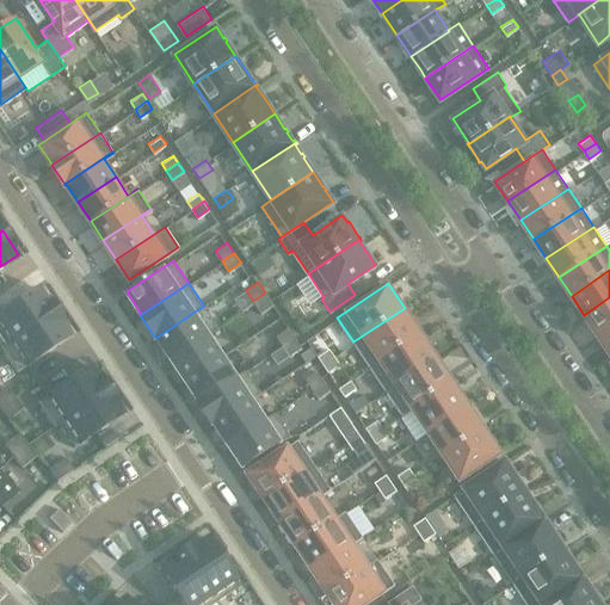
[(0,346),(55,309),(39,285),(0,310),(0,334),(4,340),(0,341),(0,346)]
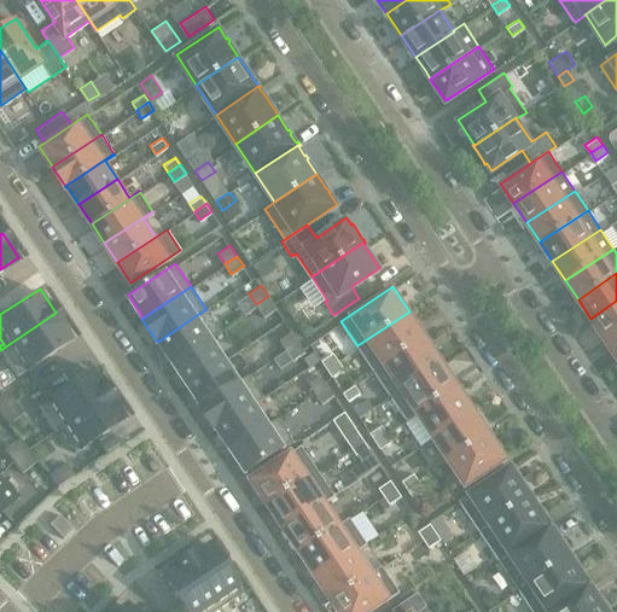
[(256,304),(263,315),(275,307),(268,296),(256,304)]
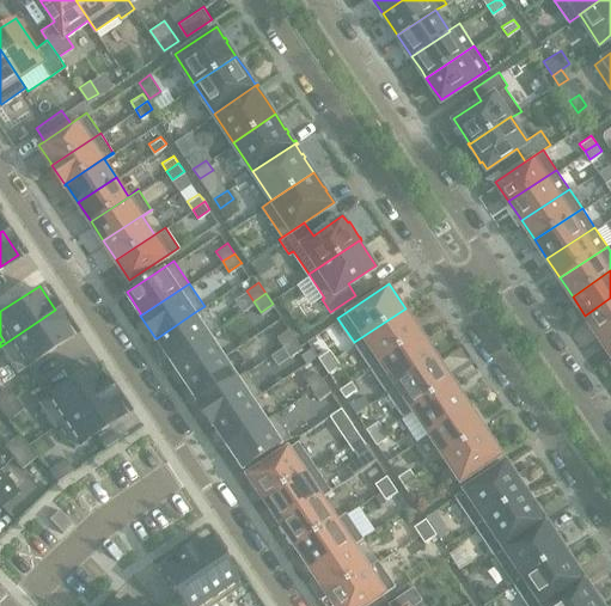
[(610,325),(610,298),(585,316),(598,335),(610,325)]
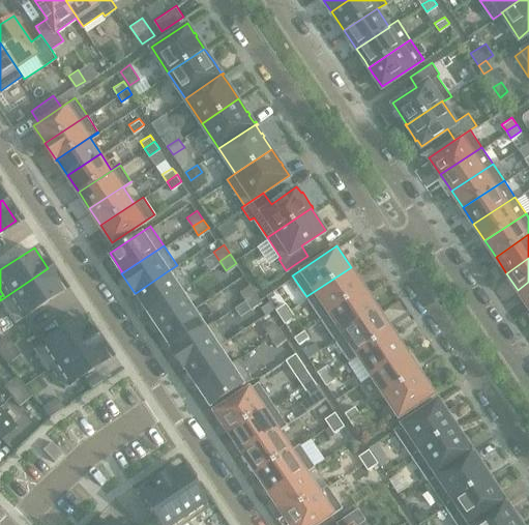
[(351,267),(306,296),(321,317),(364,288),(351,267)]
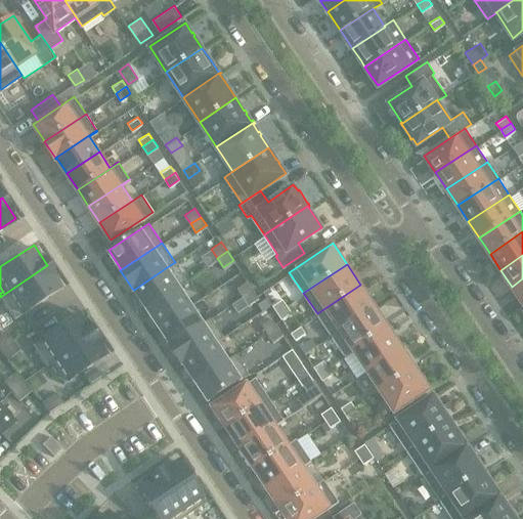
[(47,265),(0,297),(13,316),(60,286),(47,265)]
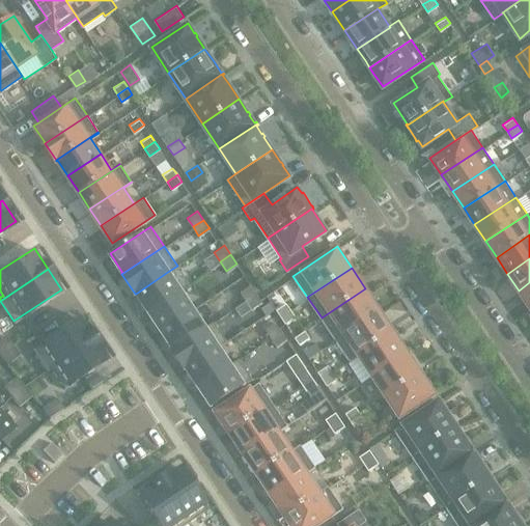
[(180,288),(169,271),(136,294),(141,301),(145,307),(148,310),(180,288)]
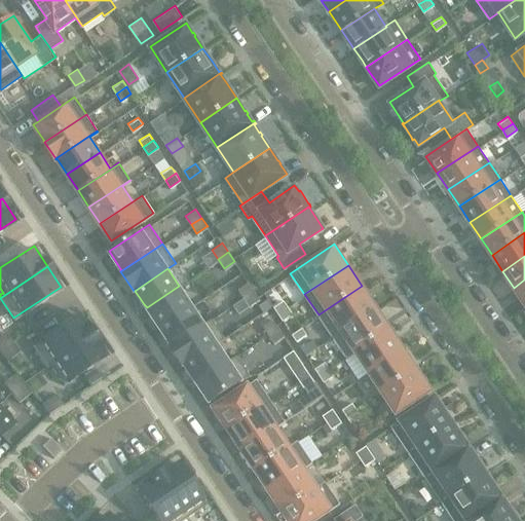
[(514,288),(519,296),(519,295),(524,304),(524,303),(524,280),(514,288)]
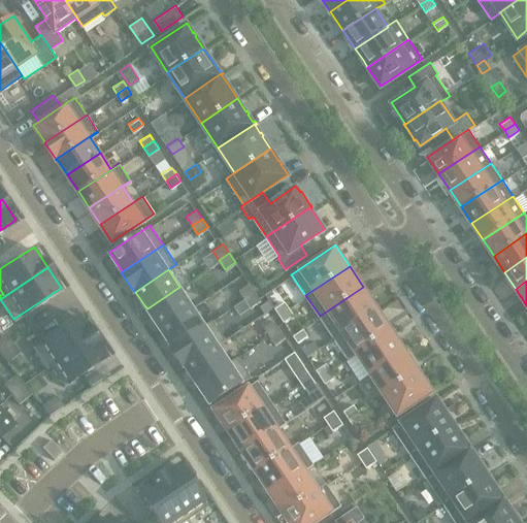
[(255,291),(249,282),(238,289),(244,297),(255,291)]
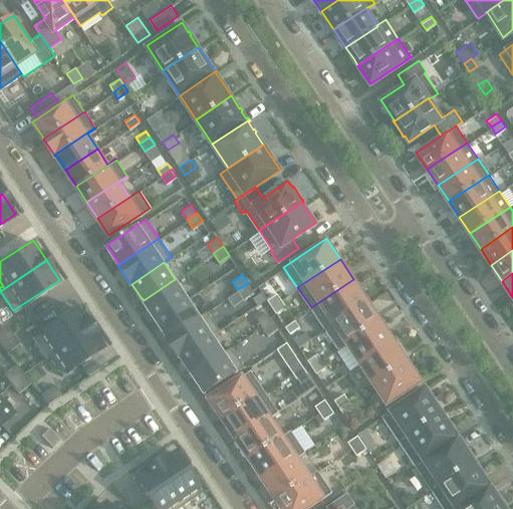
[(175,279),(144,300),(156,319),(187,297),(175,279)]
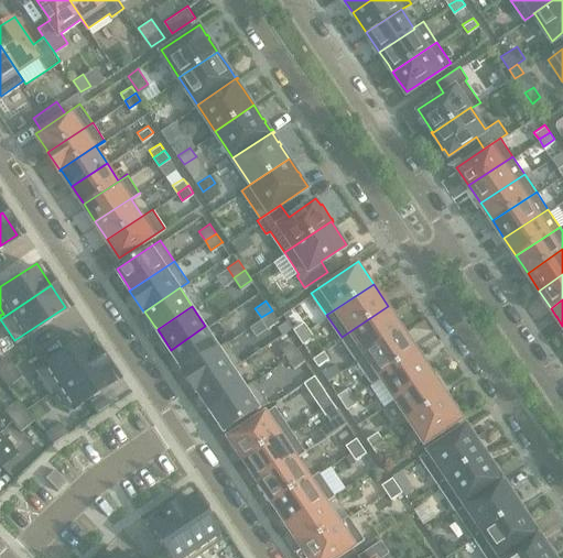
[(388,306),(342,337),(356,359),(402,328),(388,306)]
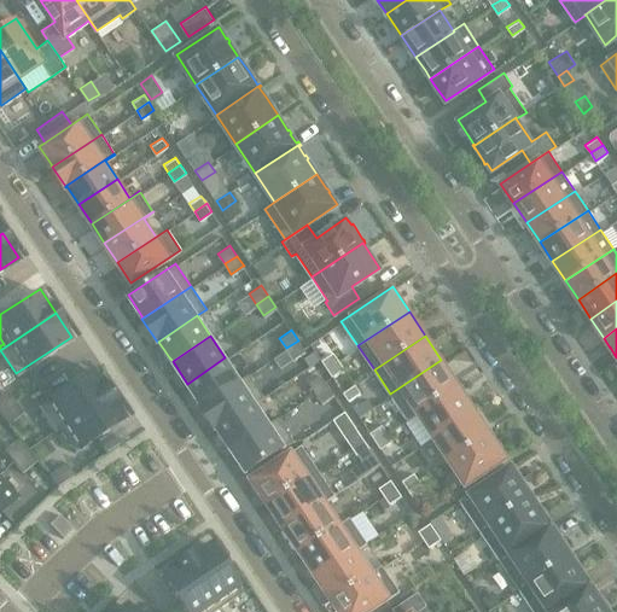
[(286,348),(292,359),(304,350),(298,341),(286,348)]
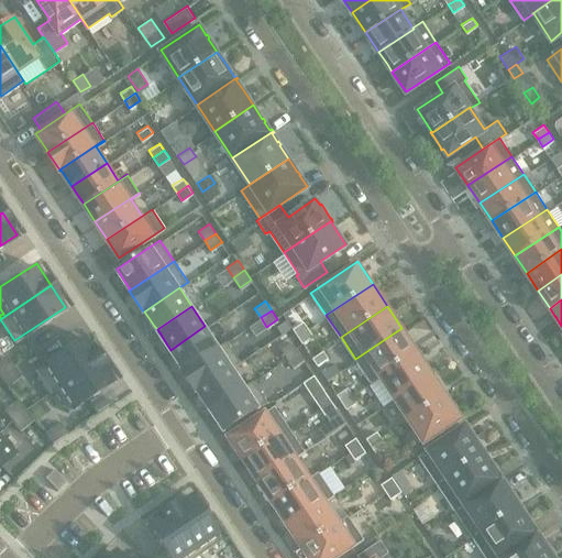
[(279,323),(277,325),(282,331),(291,326),(286,318),(279,323)]
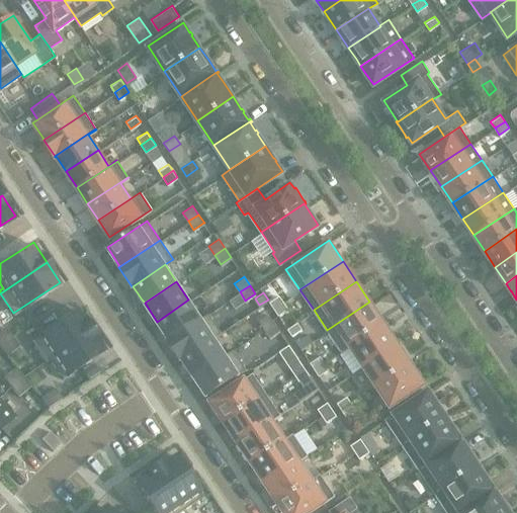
[(279,294),(269,301),(273,308),(283,301),(279,294)]
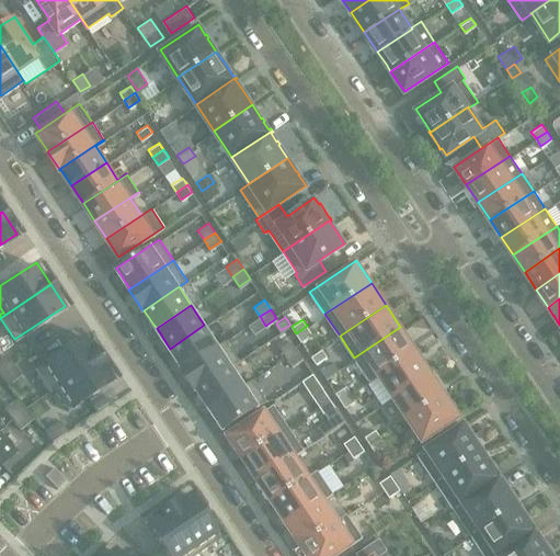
[(204,325),(170,349),(175,358),(174,358),(179,363),(180,363),(182,366),(217,343),(204,325)]
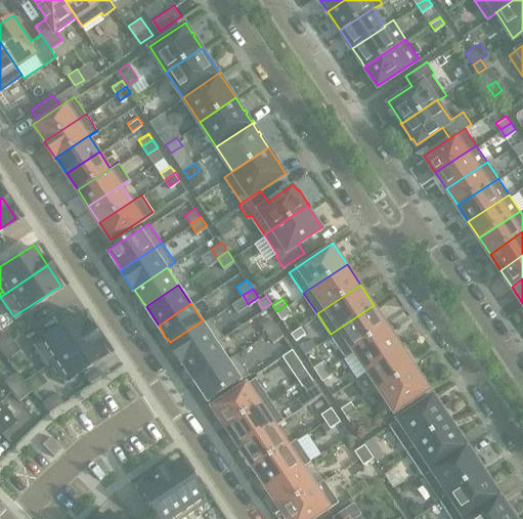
[(287,304),(276,311),(280,318),(291,311),(287,304)]
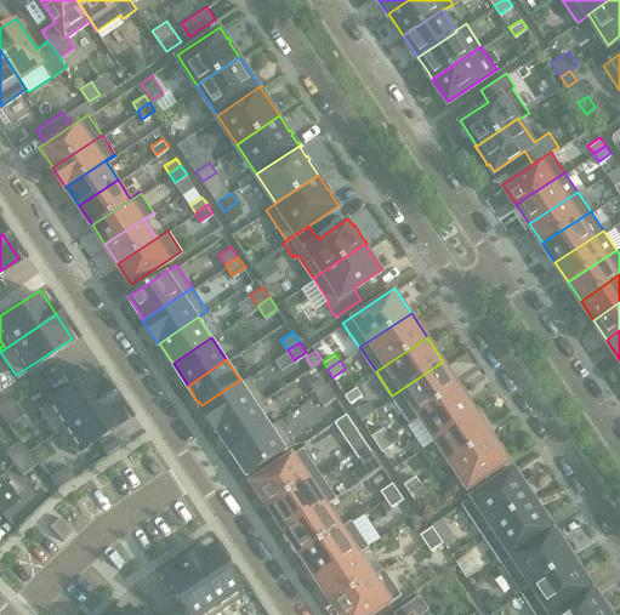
[(443,362),(392,396),(409,421),(419,415),(419,414),(460,386),(443,362)]
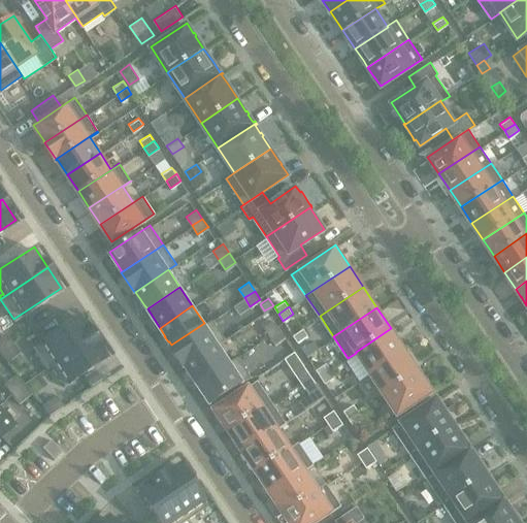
[(45,366),(93,334),(78,314),(32,346),(45,366)]
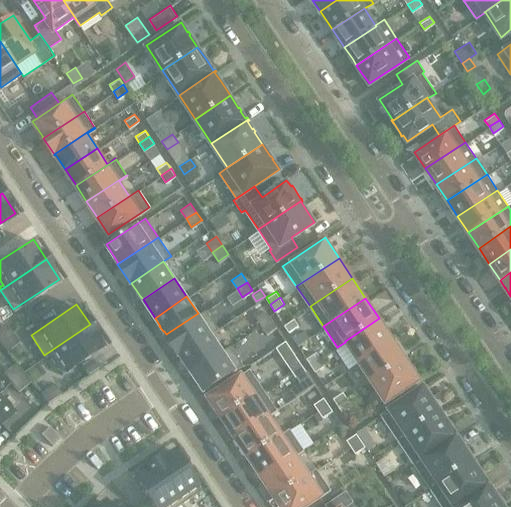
[(166,334),(165,335),(178,355),(179,354),(211,333),(219,328),(206,308),(198,313),(166,334)]
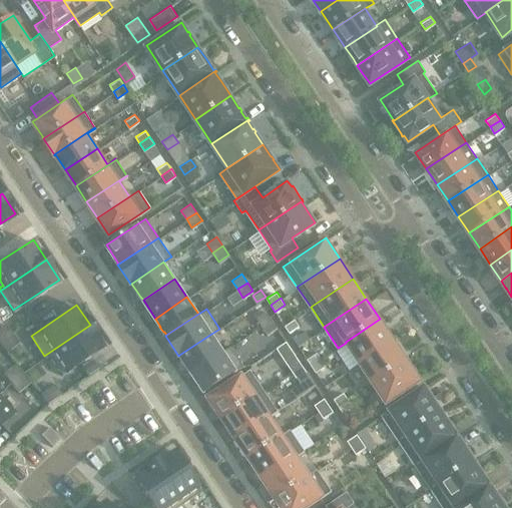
[(270,316),(266,310),(256,317),(262,325),(272,319),(270,316)]
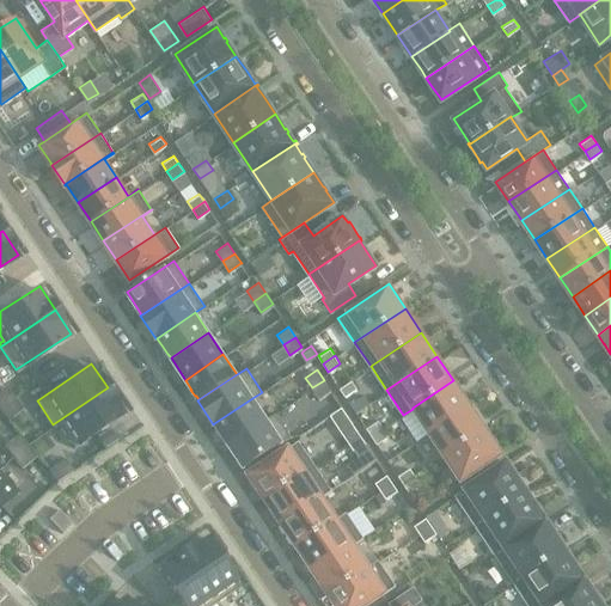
[(350,379),(338,387),(344,396),(356,387),(350,379)]
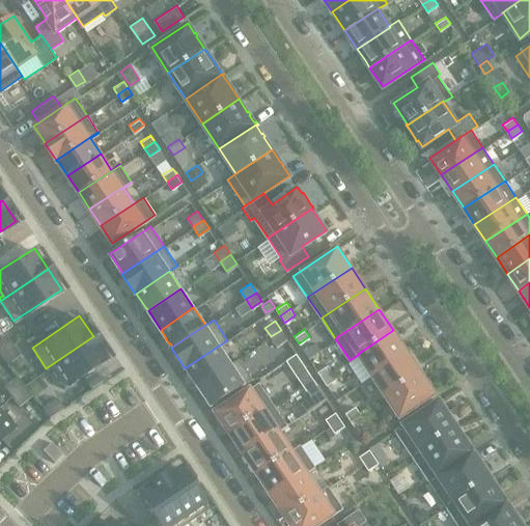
[(276,344),(286,338),(281,330),(271,336),(276,344)]
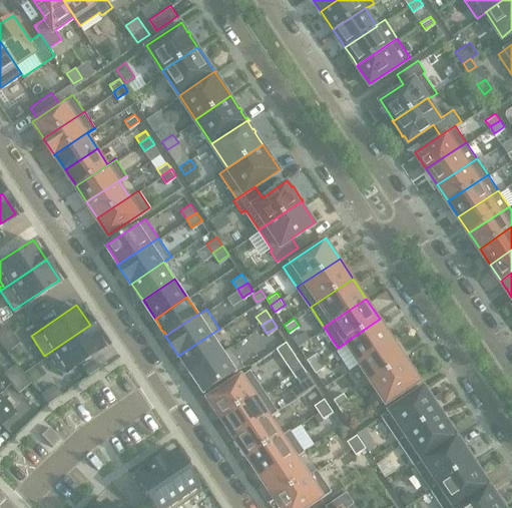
[(380,319),(346,342),(346,343),(359,362),(393,339),(393,340),(395,339),(387,326),(385,327),(380,319)]
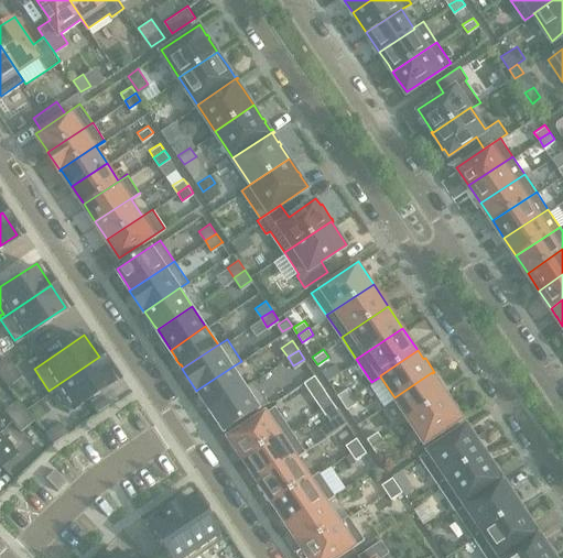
[(13,363),(4,352),(0,356),(0,373),(13,363)]
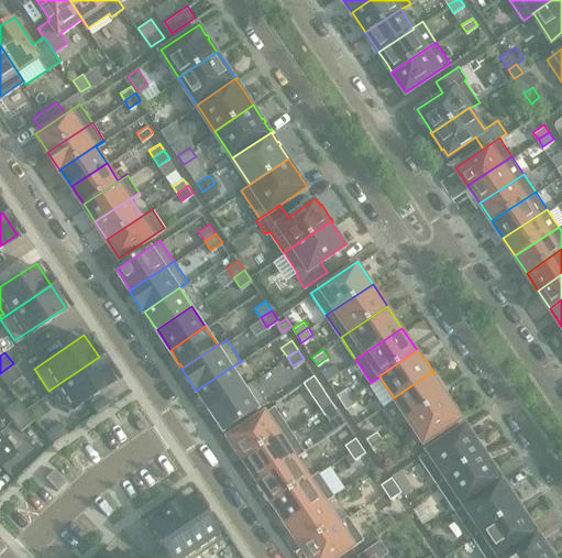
[(99,357),(48,391),(48,392),(53,389),(67,409),(113,379),(99,357)]
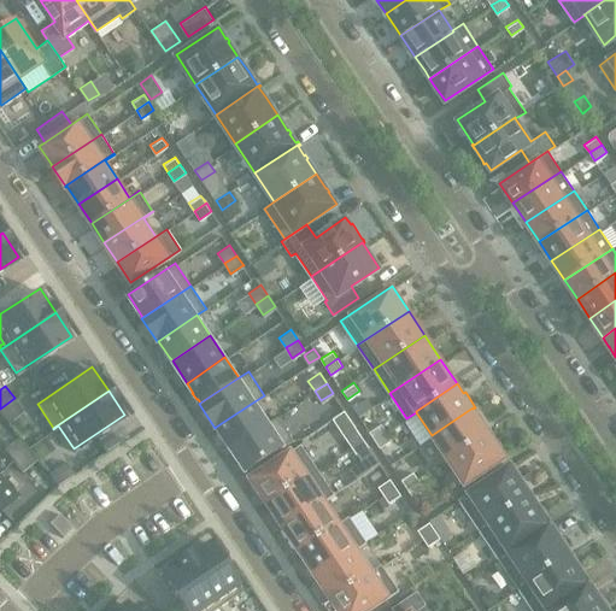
[(367,397),(352,406),(358,415),(373,405),(367,397)]
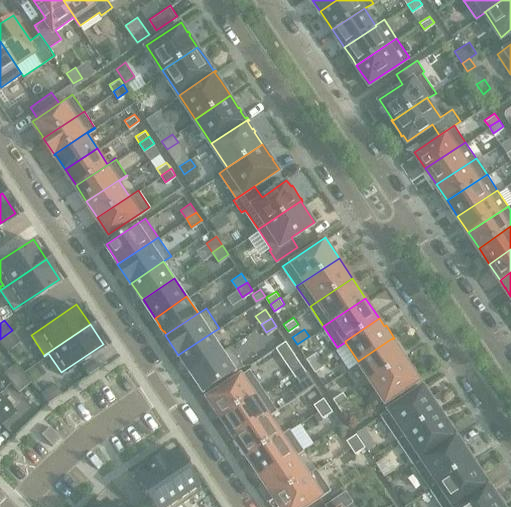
[(12,330),(0,339),(0,341),(7,349),(19,339),(12,330)]
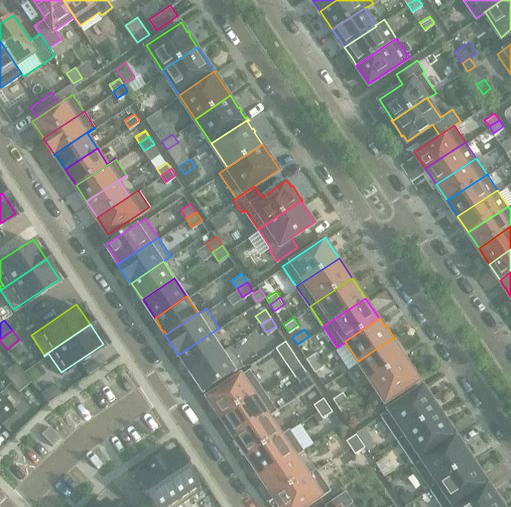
[(211,333),(179,354),(191,371),(230,345),(230,344),(222,349),(211,333)]
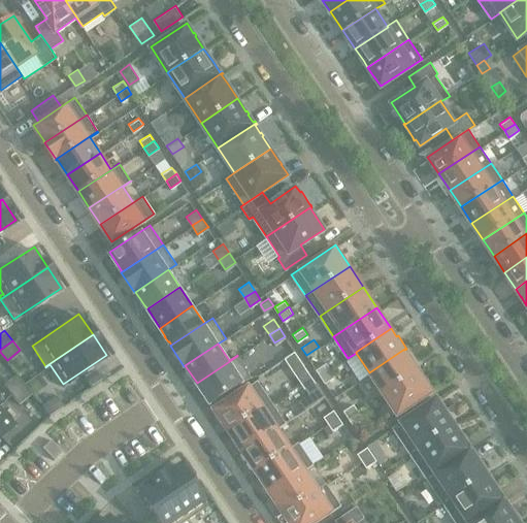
[(404,349),(369,372),(383,393),(418,369),(404,350),(404,349)]
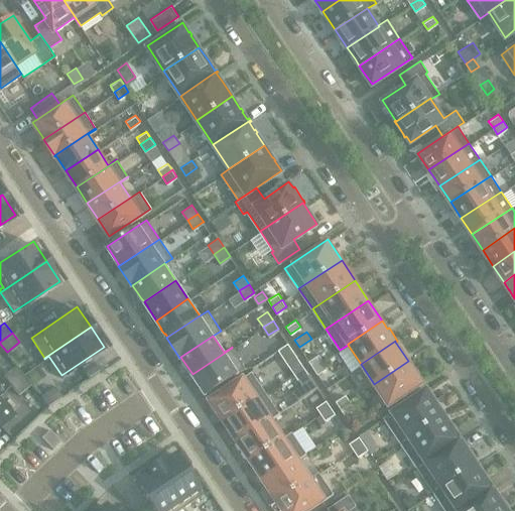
[(232,348),(192,374),(205,393),(245,367),(232,348)]
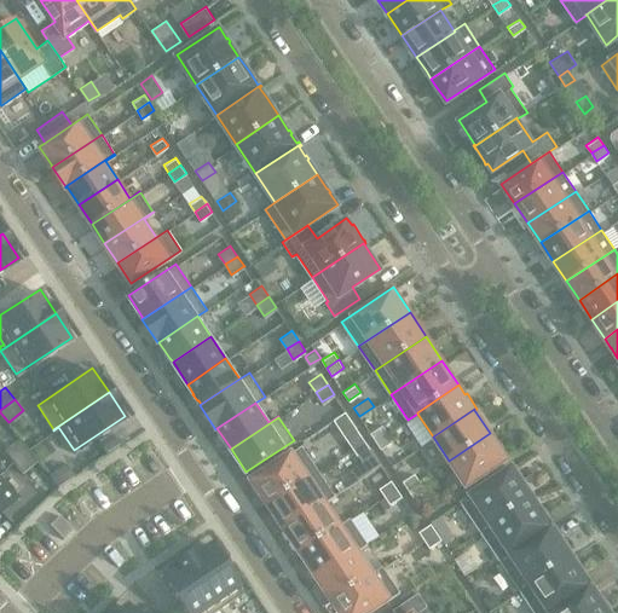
[(382,424),(370,432),(375,440),(387,432),(382,424)]
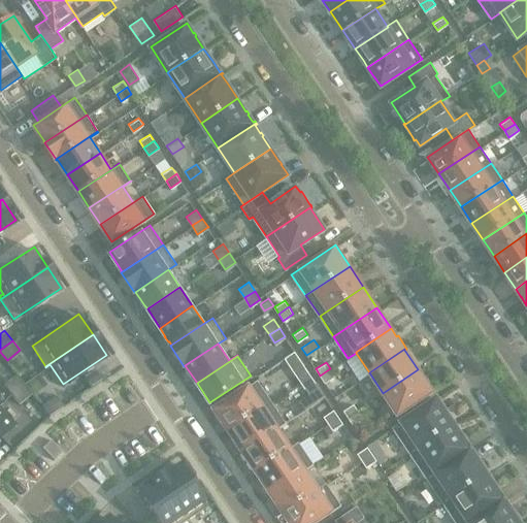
[(310,374),(305,367),(295,374),(300,381),(310,374)]
